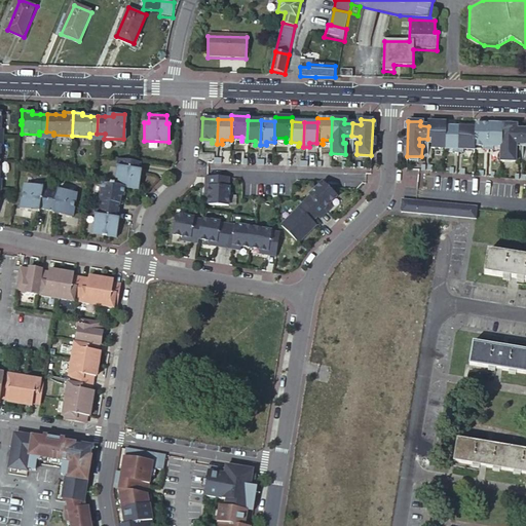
[(428,122),(428,126),(427,139),(431,139),(431,147),(435,147),(434,149),(442,149),(442,147),(446,147),(446,127),(446,122),(428,122)]
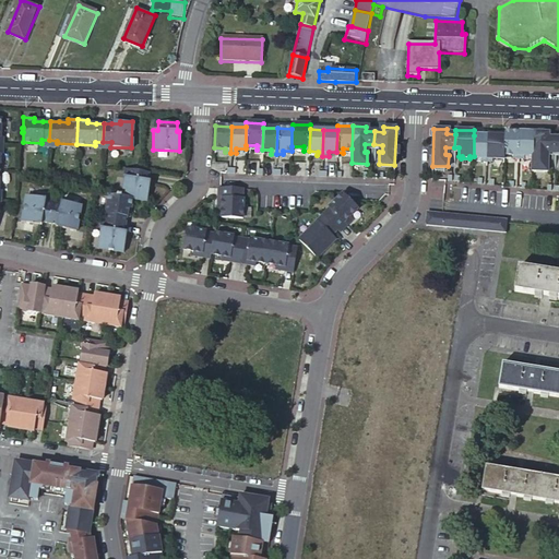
[(506,131),(506,135),(504,153),(513,154),(513,157),(520,158),(520,132),(506,131)]
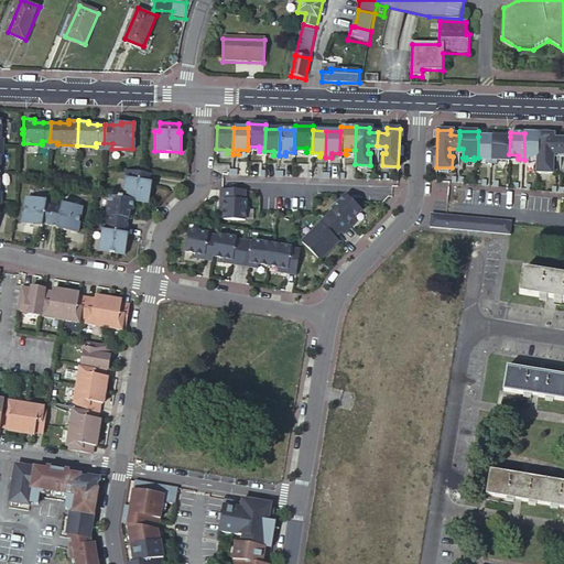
[(539,133),(524,133),(524,160),(530,160),(530,155),(538,155),(539,133)]
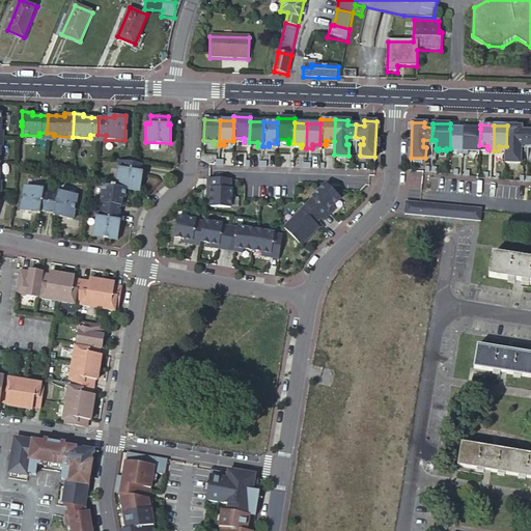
[(519,127),(507,126),(506,146),(505,161),(521,162),(521,150),(518,149),(519,143),(527,143),(527,131),(519,131),(519,127)]
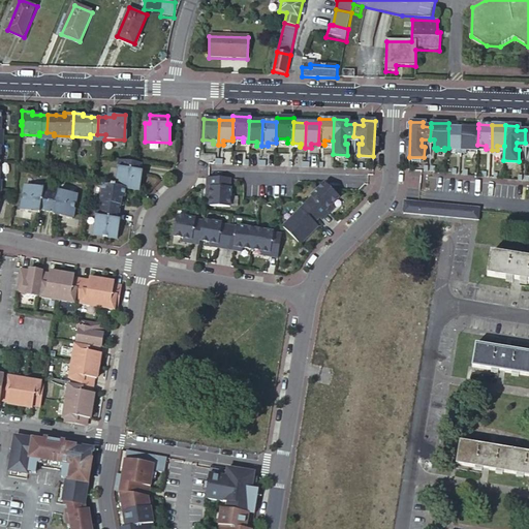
[(462,128),(448,128),(448,148),(457,148),(456,152),(462,152),(462,128)]
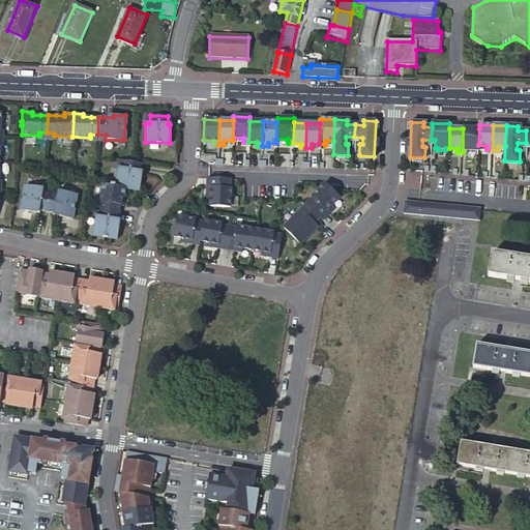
[(463,128),(463,152),(468,152),(468,149),(478,149),(478,145),(479,128),(463,128)]
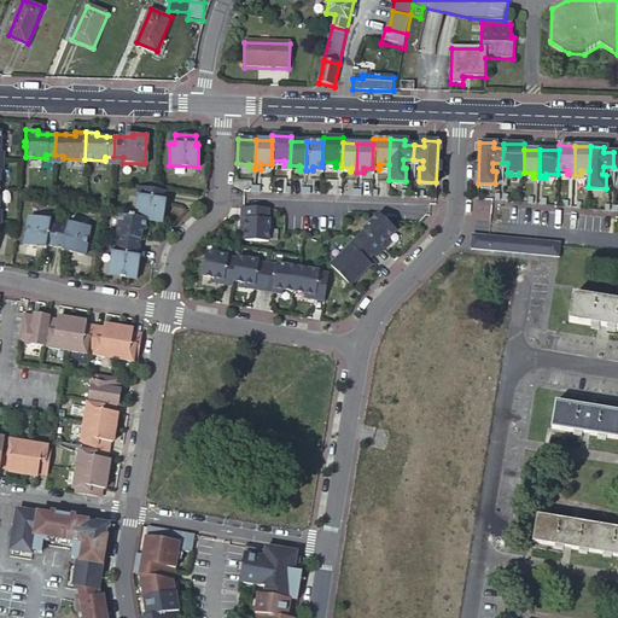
[(138,194),(134,217),(146,219),(163,222),(164,210),(162,209),(163,199),(164,191),(155,188),(144,187),(143,196),(138,194)]
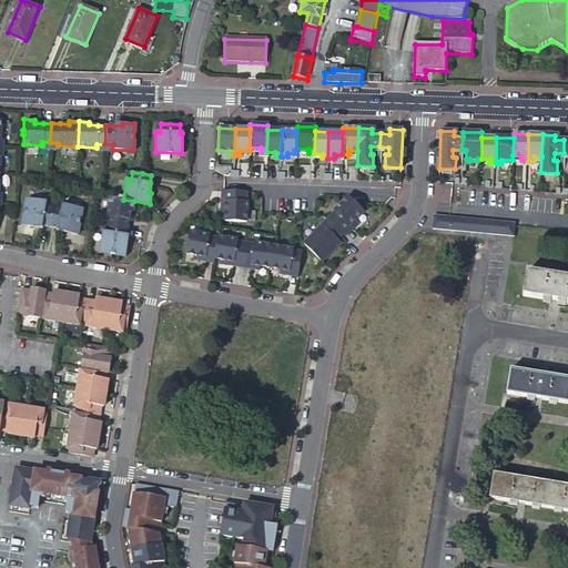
[(245,201),(245,191),(225,191),(224,200),(221,200),(220,209),(224,209),(224,220),(245,221),(246,201),(245,201)]
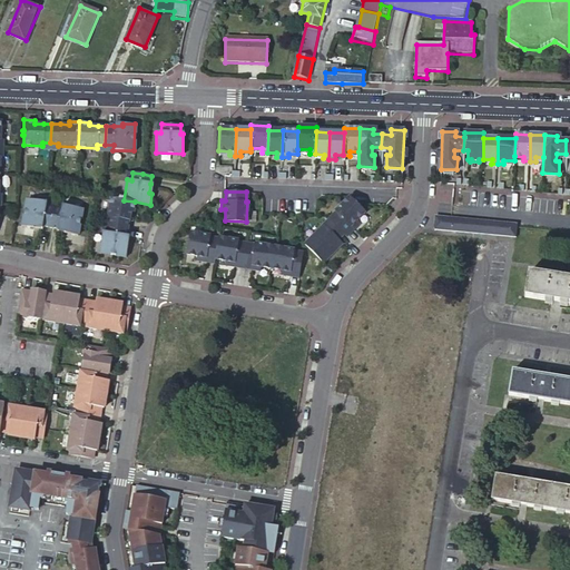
[(335,210),(328,217),(343,232),(344,233),(351,226),(354,229),(361,223),(357,219),(365,212),(349,195),(335,209),(335,210)]
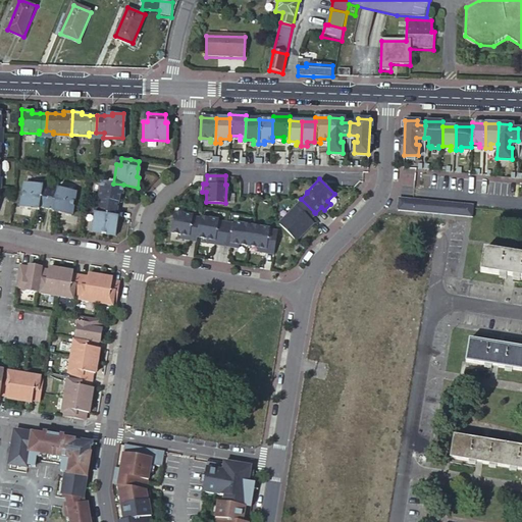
[(98,199),(101,199),(99,206),(116,209),(117,202),(119,194),(121,195),(123,185),(113,184),(101,181),(98,199)]
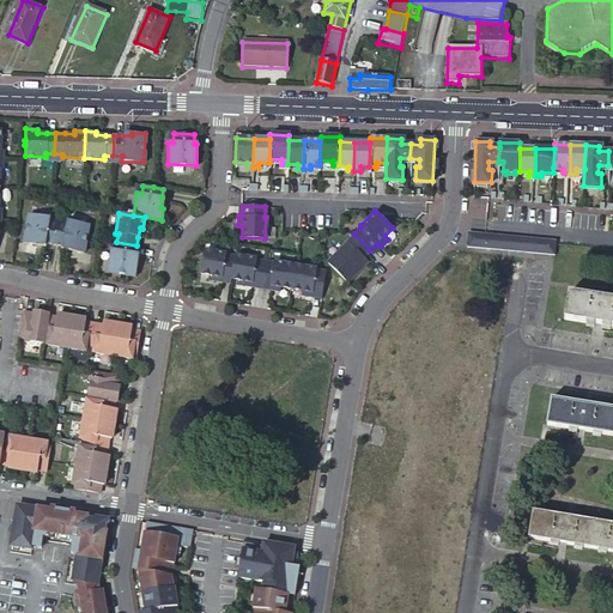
[(30,214),(25,243),(37,246),(37,242),(47,244),(55,246),(59,225),(50,223),(52,218),(30,214)]
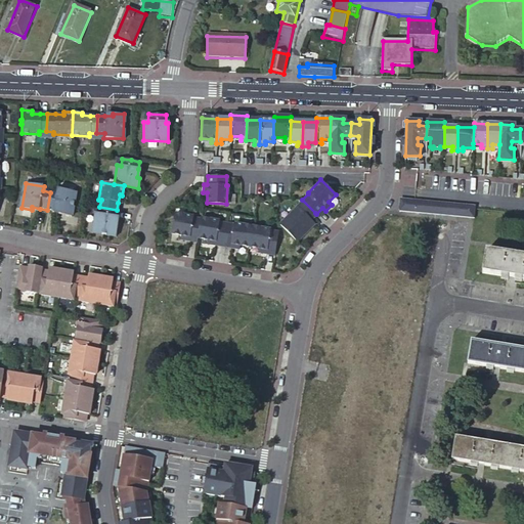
[(50,192),(47,210),(54,211),(61,213),(61,215),(72,217),(76,192),(57,189),(57,193),(50,192)]
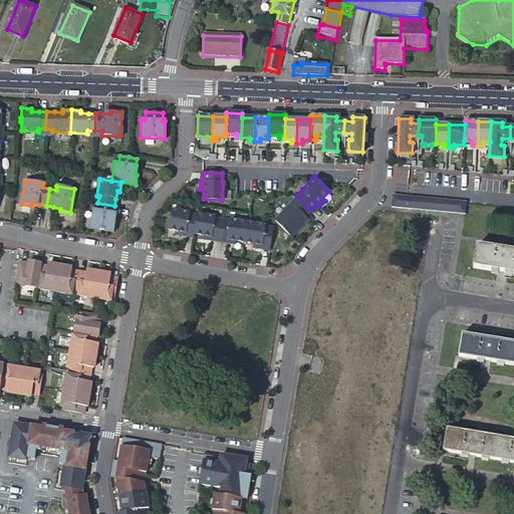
[(394,192),(393,203),(466,212),(467,201),(458,200),(457,203),(448,202),(448,203),(438,202),(438,200),(419,198),(419,200),(407,198),(407,197),(400,196),(401,193),(394,192)]
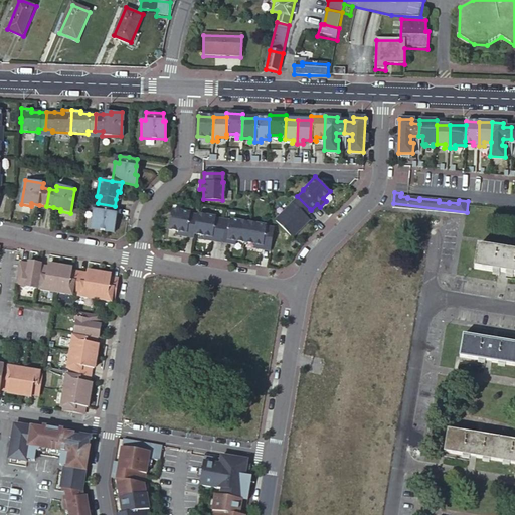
[(297,196),(275,219),(291,236),(298,229),(296,226),(306,216),(305,215),(310,209),(297,196)]
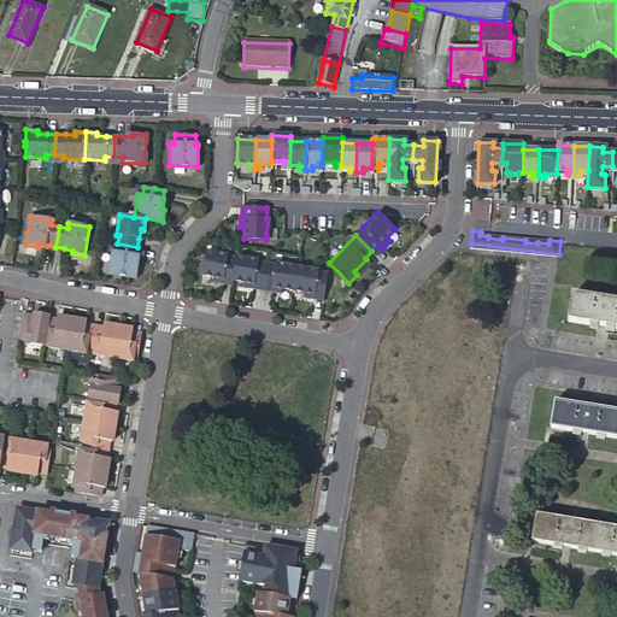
[(111,252),(107,274),(135,278),(137,266),(134,265),(136,256),(137,247),(117,244),(116,253),(111,252)]
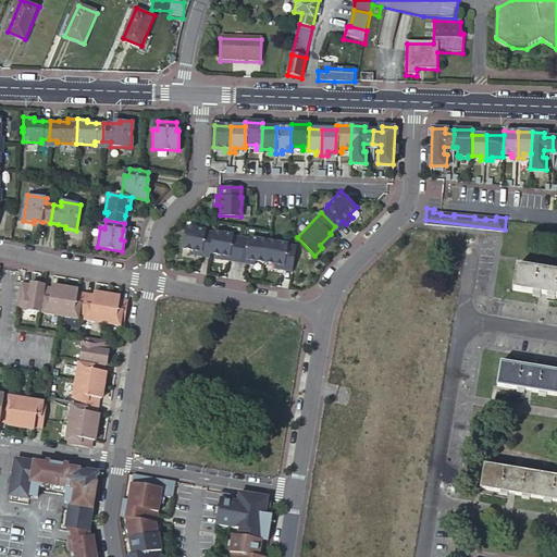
[(343,221),(336,227),(339,231),(346,224),(343,221)]
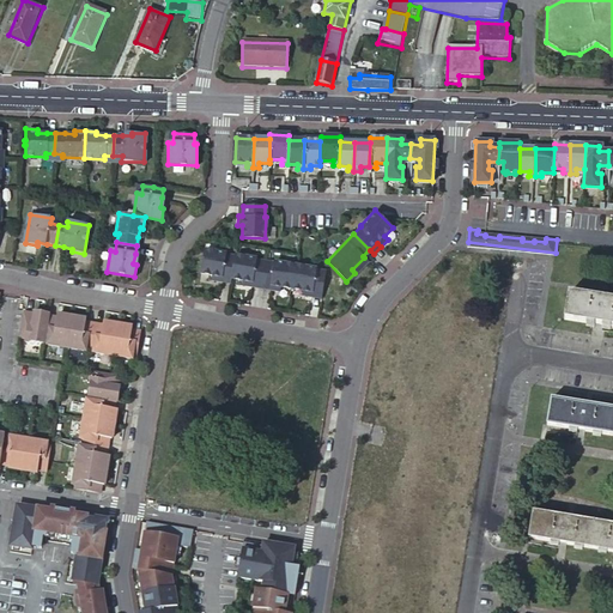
[(225,252),(205,248),(200,272),(212,273),(211,278),(220,279),(222,275),(231,277),(235,255),(225,253),(225,252)]
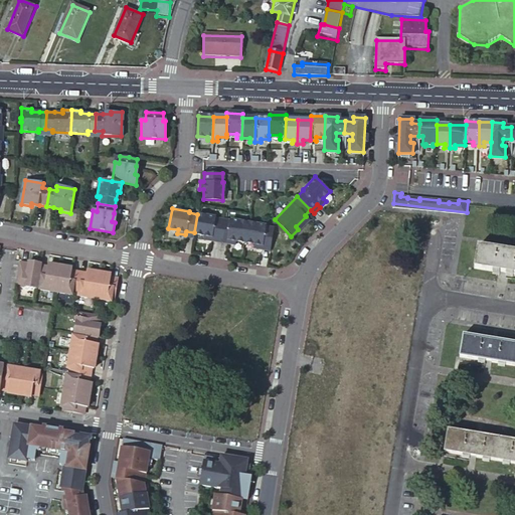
[(197,213),(197,214),(194,232),(204,234),(203,237),(211,239),(211,235),(219,237),(222,218),(214,217),(215,216),(197,213)]
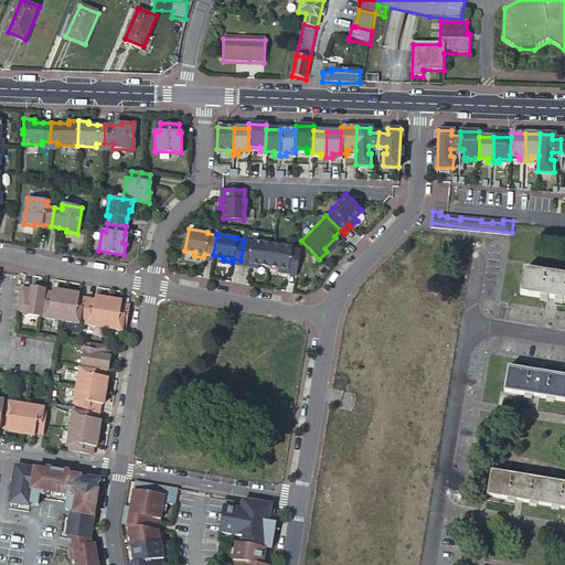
[(324,248),(327,252),(338,240),(336,237),(324,248)]
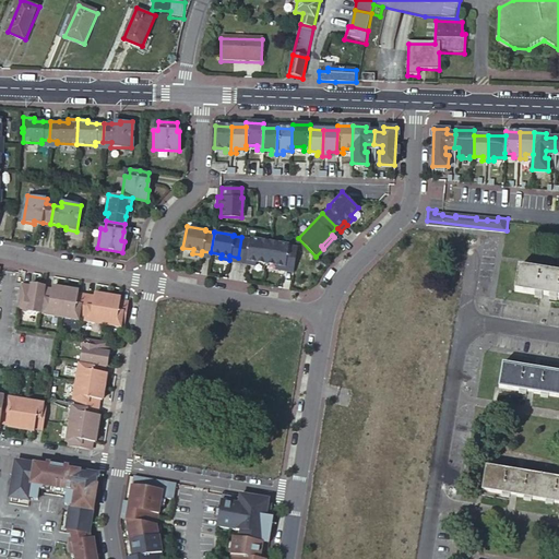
[(250,239),(241,237),(238,258),(247,259),(246,262),(253,264),(254,260),(265,262),(269,241),(250,238),(250,239)]
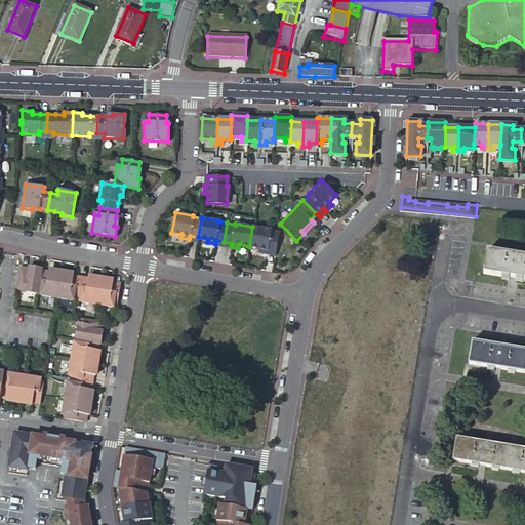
[(270,230),(252,227),(249,246),(258,248),(257,251),(266,252),(267,249),(275,250),(278,232),(270,231),(270,230)]
